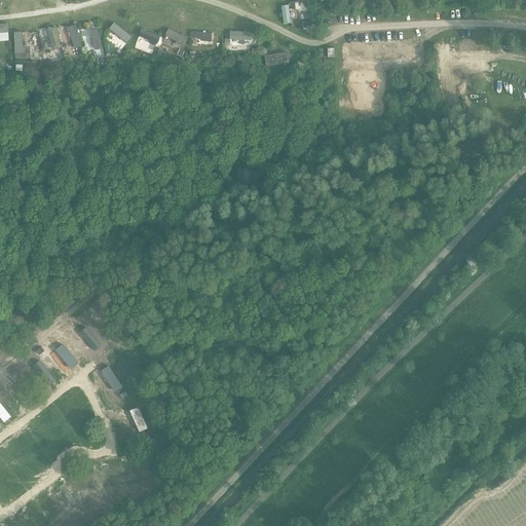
[(284,23),(292,22),(290,3),(282,4),(284,23)]
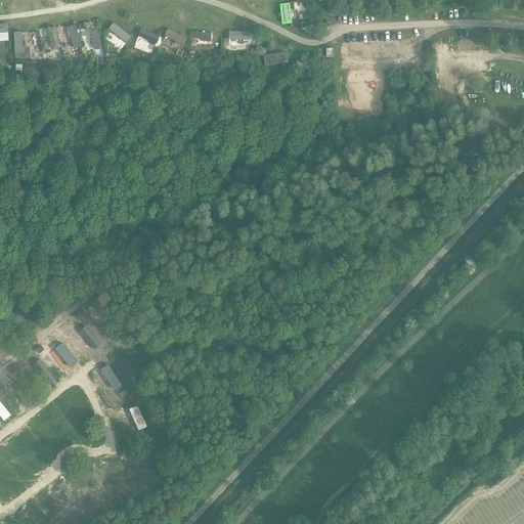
[(110,28),(127,42),(132,36),(115,20),(110,28)]
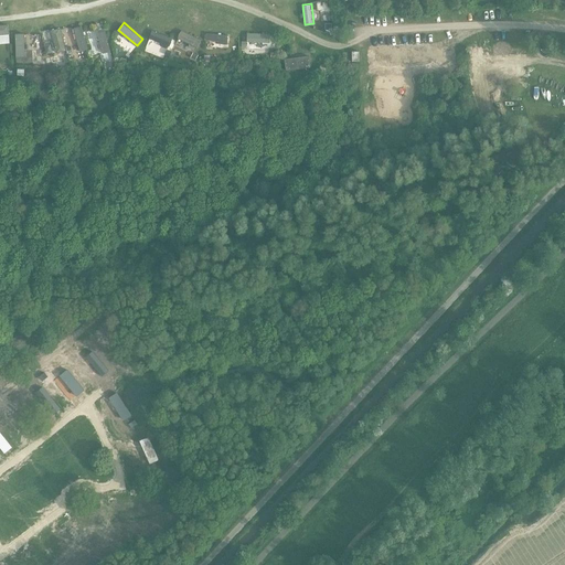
[(0,43),(11,42),(9,23),(0,24),(0,43)]
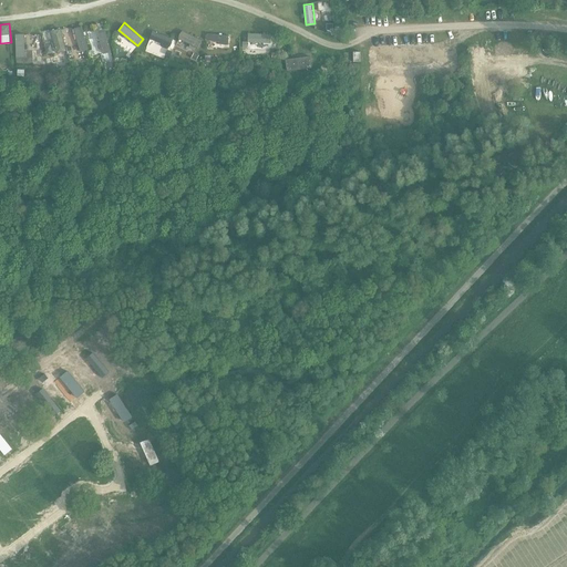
[(74,28),(81,51),(89,49),(83,26),(74,28)]
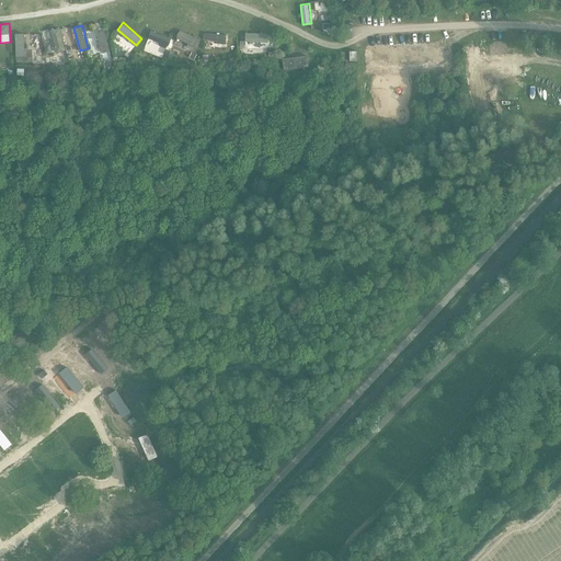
[(16,57),(26,57),(25,32),(15,33),(16,57)]
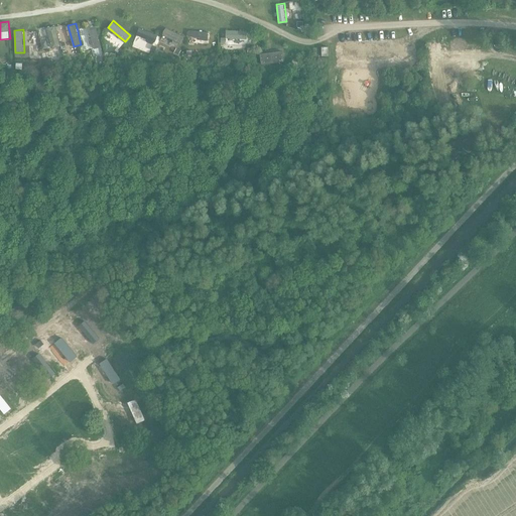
[(162,41),(180,45),(183,33),(164,29),(162,41)]
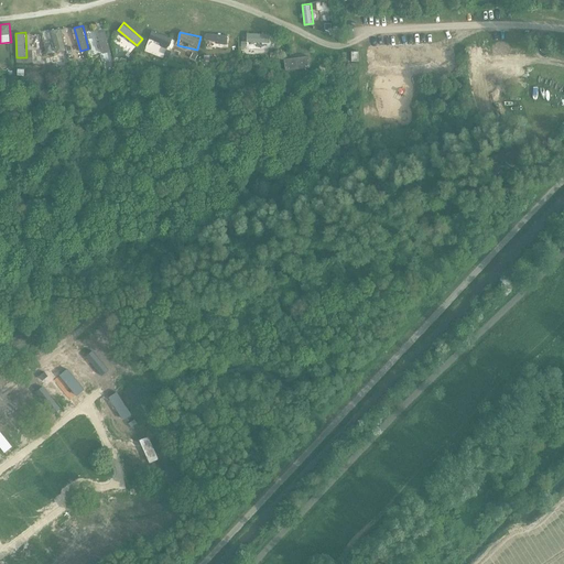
[(271,33),(247,32),(247,42),(271,43),(271,33)]
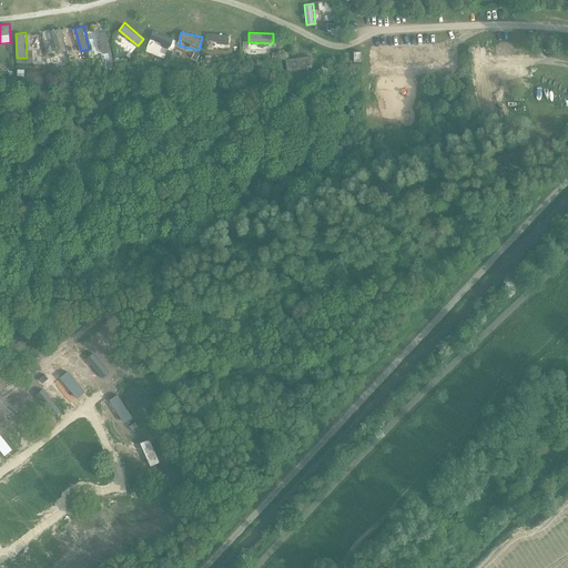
[(230,48),(230,33),(208,33),(208,48),(230,48)]
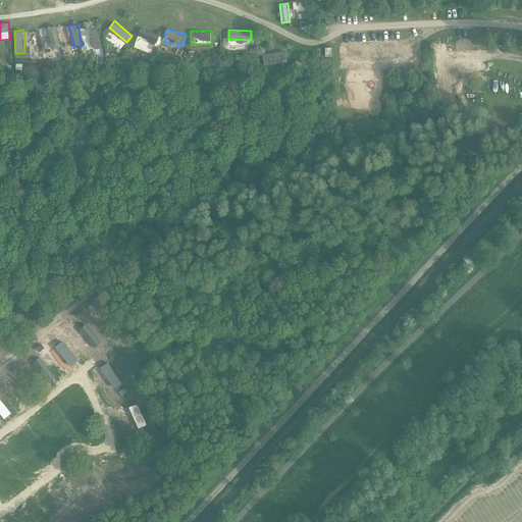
[(263,55),(264,65),(286,62),(285,52),(263,55)]
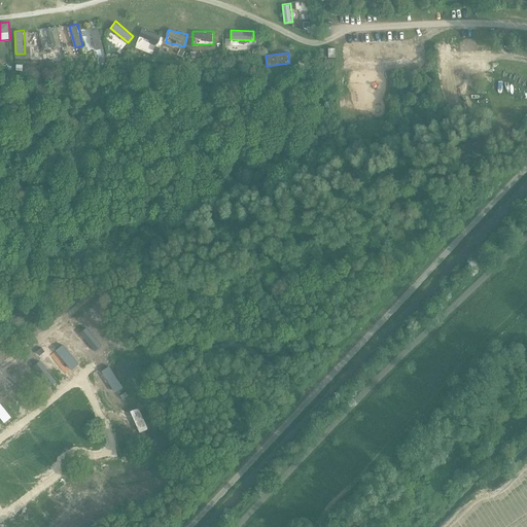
[(73,340),(64,331),(51,344),(61,352),(73,340)]
